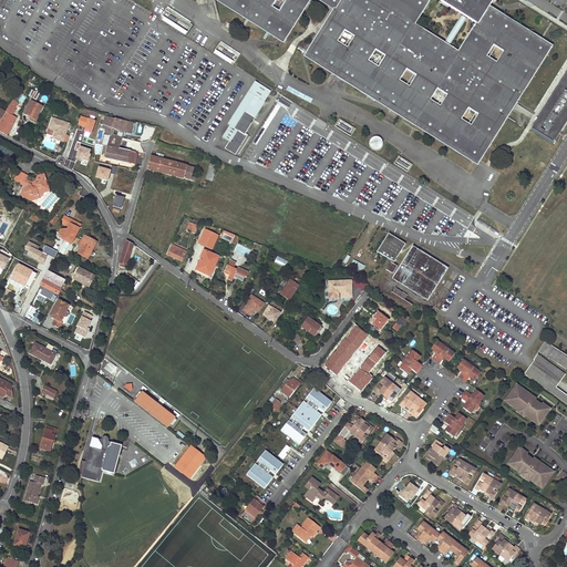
[(218,0),(220,2),(218,6),(241,20),(244,17),(282,41),(305,7),(308,0),(317,0),(327,6),(334,11),(307,55),(395,112),(477,163),(514,103),(550,47),(486,7),(476,23),(457,51),(414,24),(429,0),(218,0)]
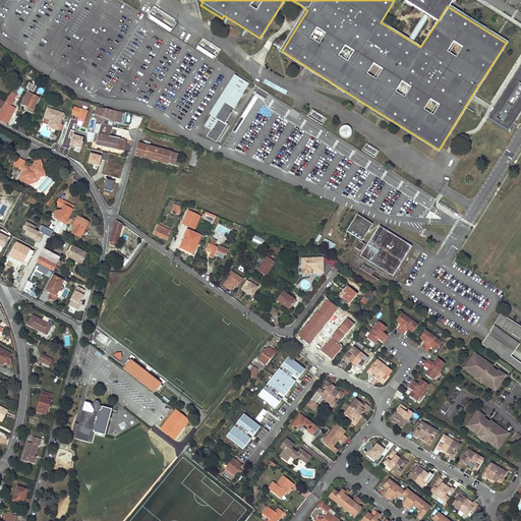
[(177,21),(153,5),(148,12),(172,29),(177,21)]
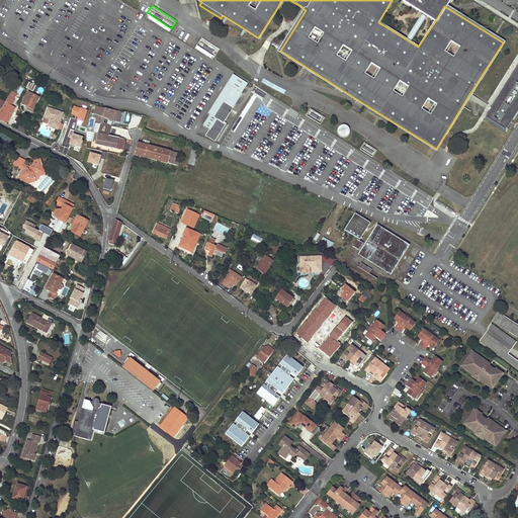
[(219,48),(200,36),(196,44),(213,55),(219,48)]
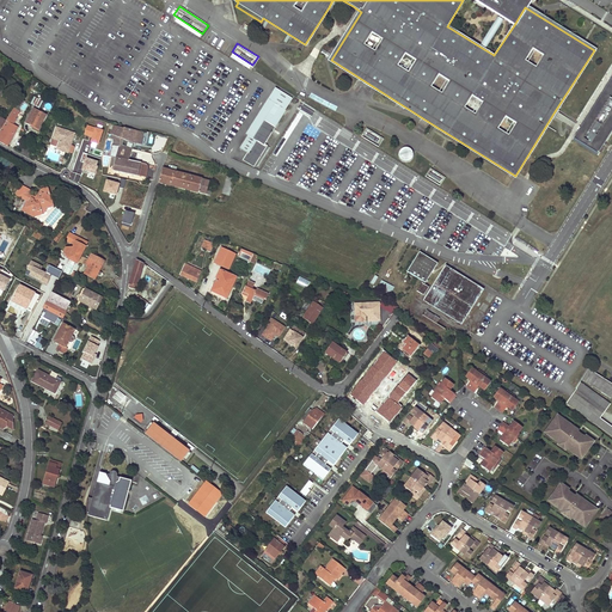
[(611,80),(574,141),(597,155),(611,132),(611,80)]
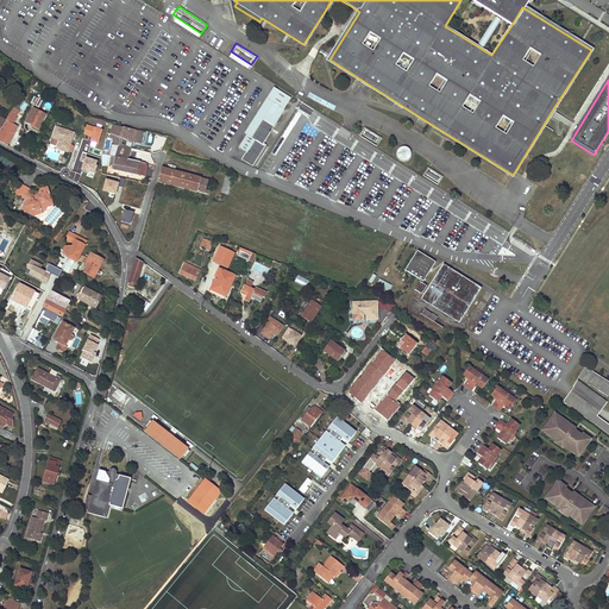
[(243,159),(252,165),(265,145),(262,144),(292,98),(275,88),(268,99),(274,102),(251,138),(255,140),(248,152),(243,159)]
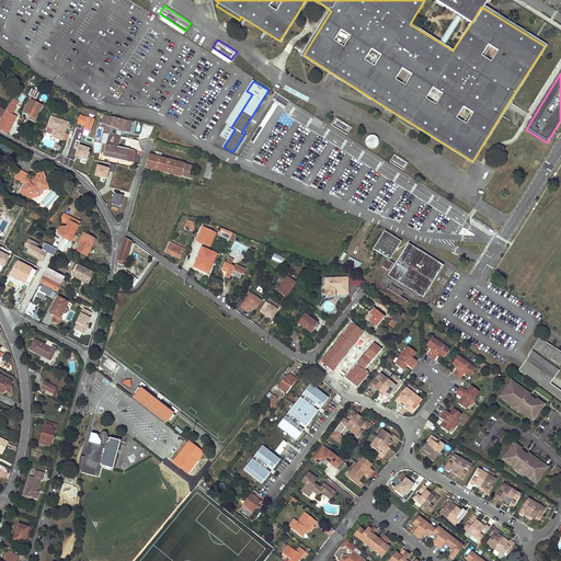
[(36,100),(39,92),(36,90),(35,91),(32,90),(29,95),(36,100)]
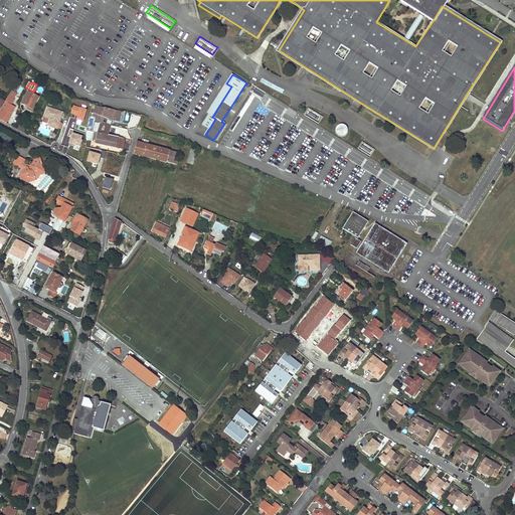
[(231,87),(226,83),(208,114),(212,117),(231,87)]
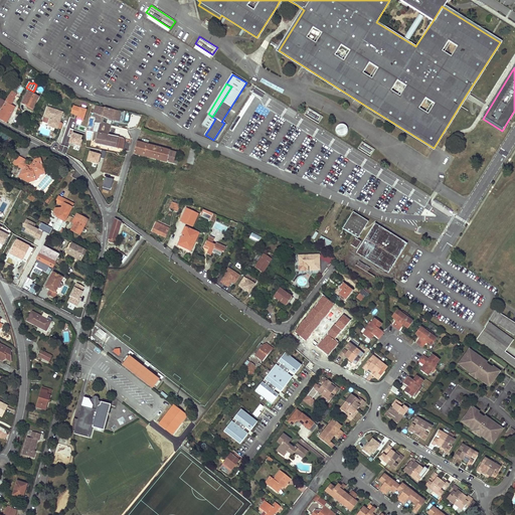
[(15,95),(11,92),(5,102),(0,109),(0,120),(6,124),(15,107),(11,105),(14,100),(13,100),(15,95)]
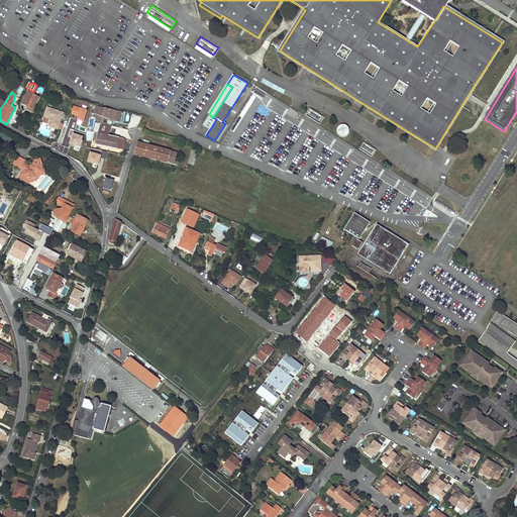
[(38,97),(28,92),(22,103),(26,106),(26,107),(33,111),(35,107),(34,106),(38,97)]
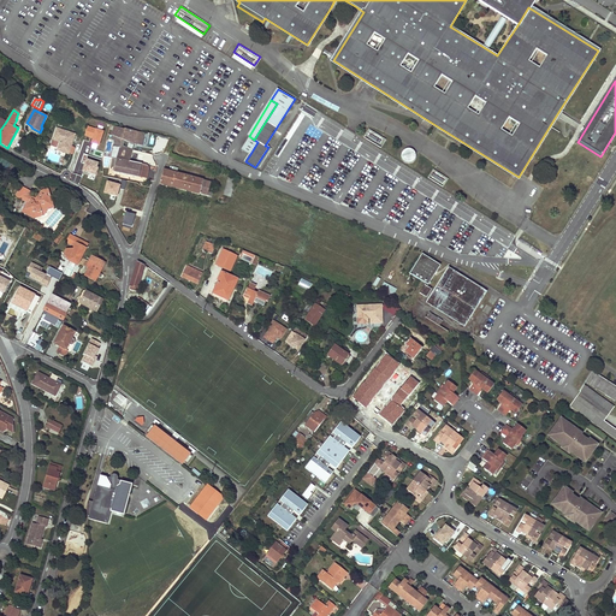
[(124,129),(114,126),(111,140),(117,142),(116,146),(113,146),(111,158),(113,158),(117,159),(114,167),(114,172),(138,178),(140,177),(147,178),(149,171),(149,170),(149,169),(148,167),(147,166),(146,165),(134,163),(135,159),(132,158),(131,163),(130,161),(131,152),(131,150),(135,146),(134,144),(142,146),(144,134),(138,131),(134,130),(125,128),(124,129)]
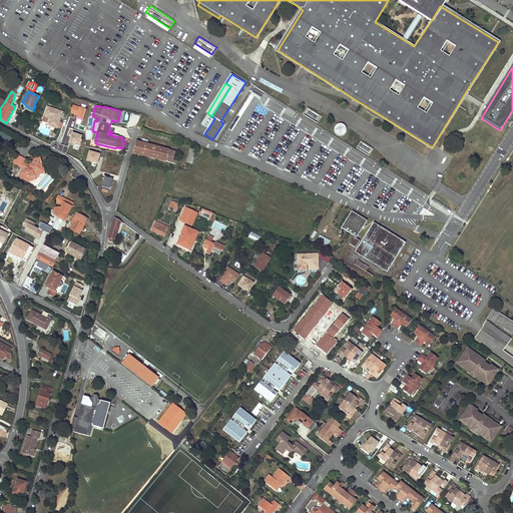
[(50,125),(57,128),(57,127),(60,128),(62,123),(59,122),(63,112),(47,106),(44,116),(50,118),(48,123),(50,125)]
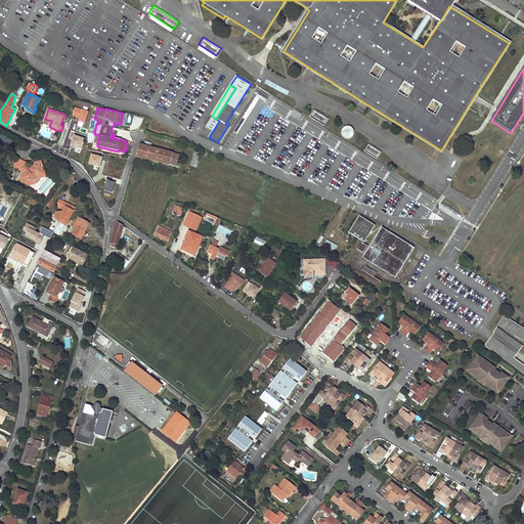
[(72,116),(79,118),(78,122),(84,124),(88,113),(75,108),(72,116)]
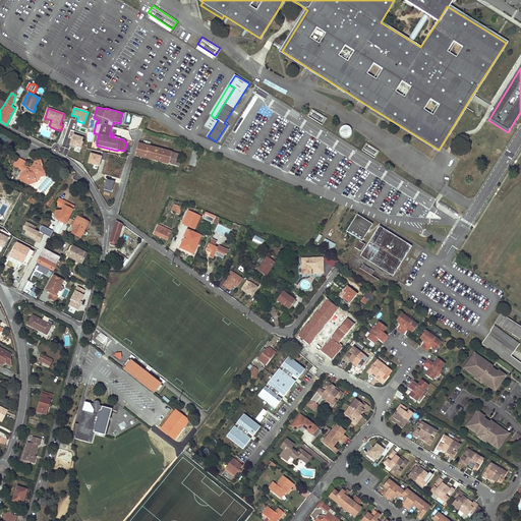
[(327,117),(311,108),(307,114),(323,123),(327,117)]
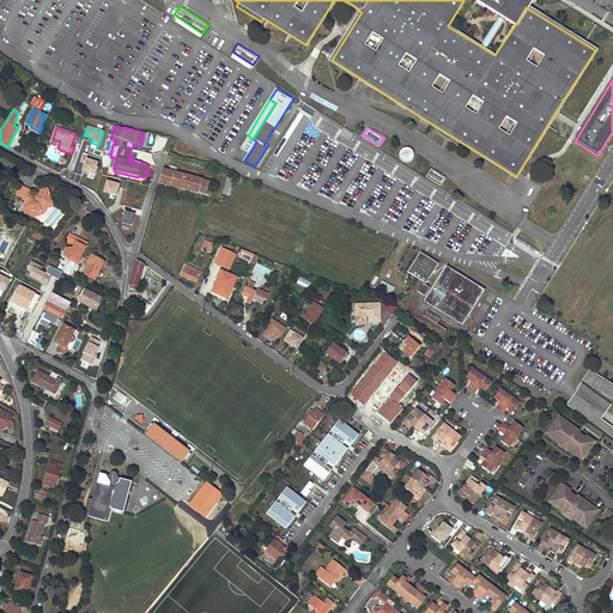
[(249,153),(256,141),(253,139),(248,135),(241,149),(249,153)]
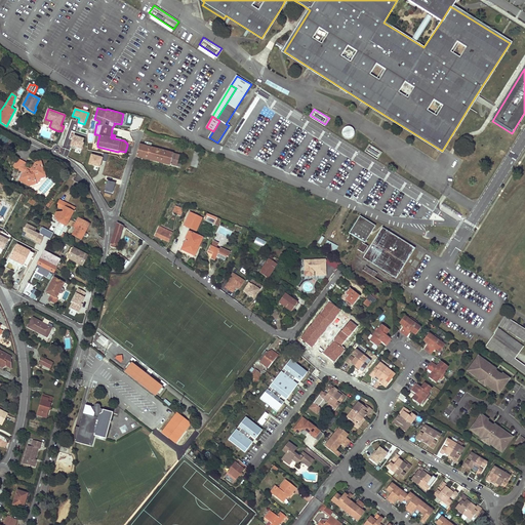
[(350,127),(349,126),(347,127),(346,127),(344,128),(344,129),(342,131),(342,132),(342,134),(344,135),(344,136),(346,137),(347,138),(348,138),(350,138),(352,137),(353,136),(354,135),(354,134),(354,132),(354,131),(354,129),(353,129),(353,128),(351,127),(350,127)]
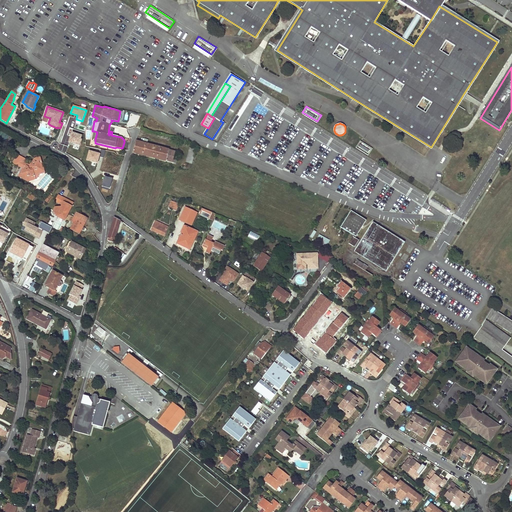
[(72,148),(79,149),(82,135),(72,133),(73,129),(69,128),(66,143),(73,145),(72,148)]
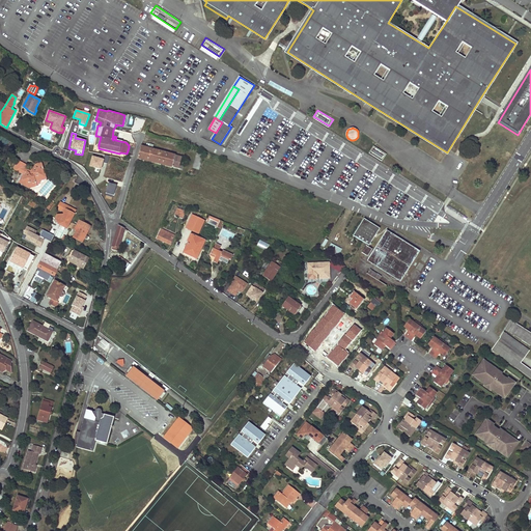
[(387,154),(372,144),(368,150),(384,160),(387,154)]
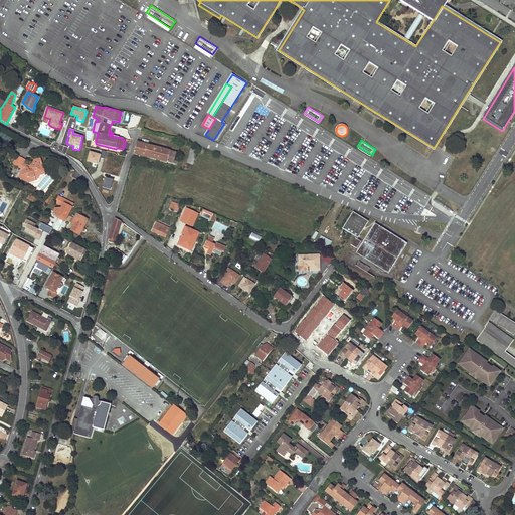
[(170,151),(137,142),(134,153),(167,162),(173,163),(175,159),(176,155),(176,153),(170,151)]
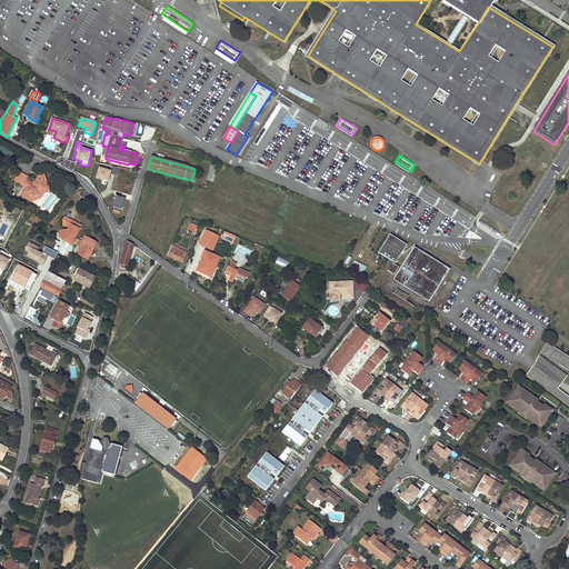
[(218,166),(210,163),(206,180),(213,182),(218,166)]
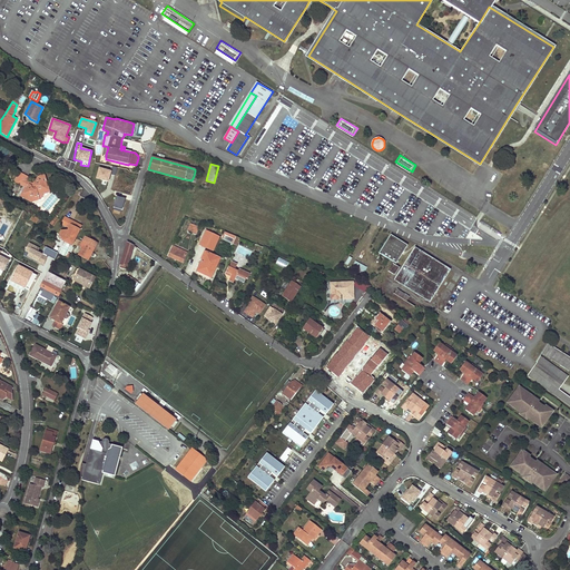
[(108,184),(111,172),(98,168),(96,180),(108,184)]
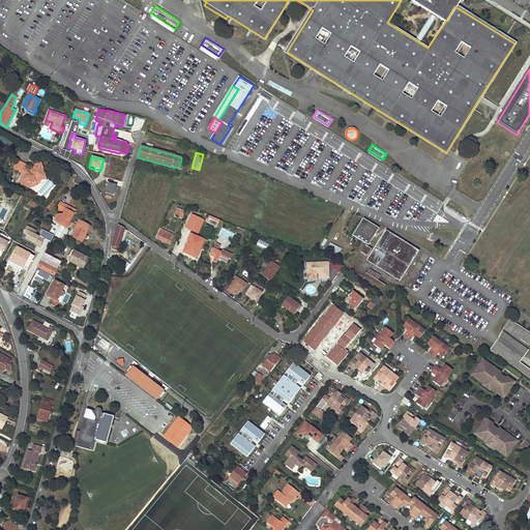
[(25,168),(27,165),(19,160),(13,169),(22,173),(25,175),(21,183),(25,185),(26,184),(32,187),(38,185),(40,180),(41,178),(46,177),(41,163),(35,165),(33,169),(33,172),(30,173),(24,170),(25,168)]
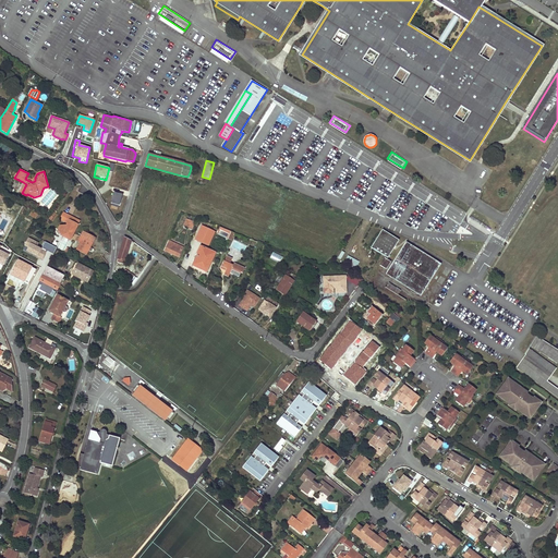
[(26,184),(23,182),(17,191),(22,193),(26,184)]
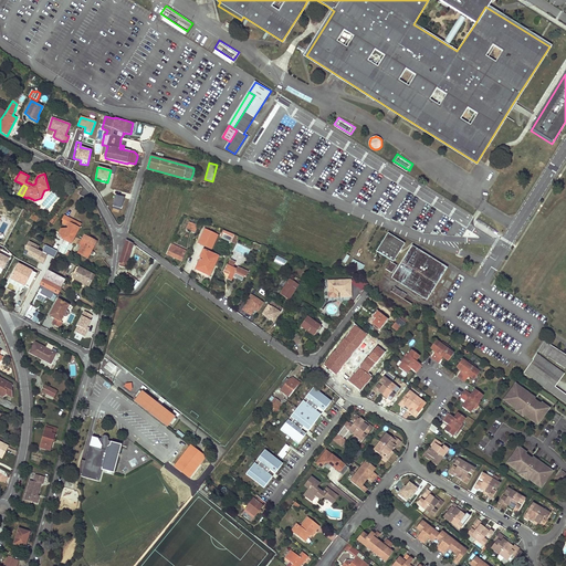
[(63,239),(72,243),(81,224),(72,220),(71,223),(71,228),(69,228),(67,229),(61,229),(59,233),(63,239)]
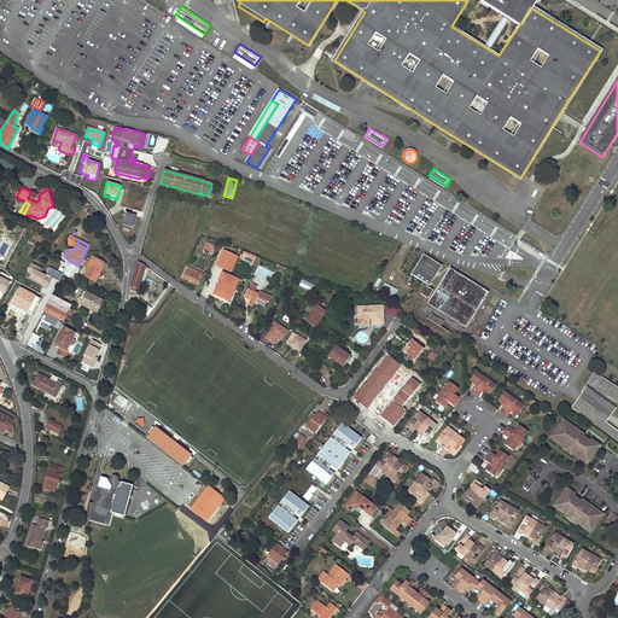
[(204,251),(213,255),(216,246),(208,243),(204,251)]
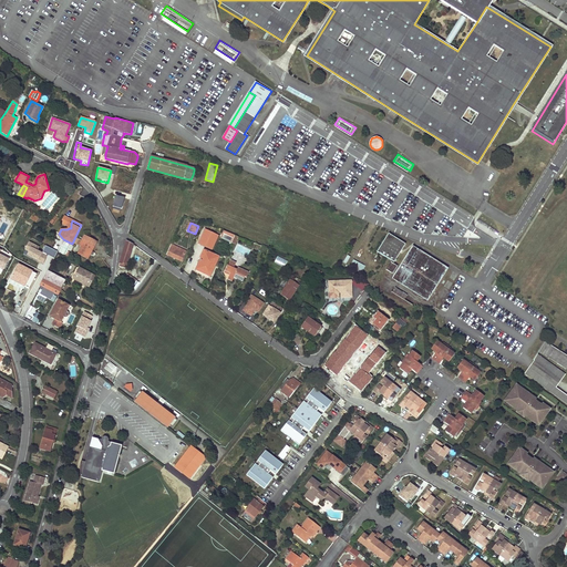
[(218,235),(205,229),(198,245),(212,249),(218,235)]
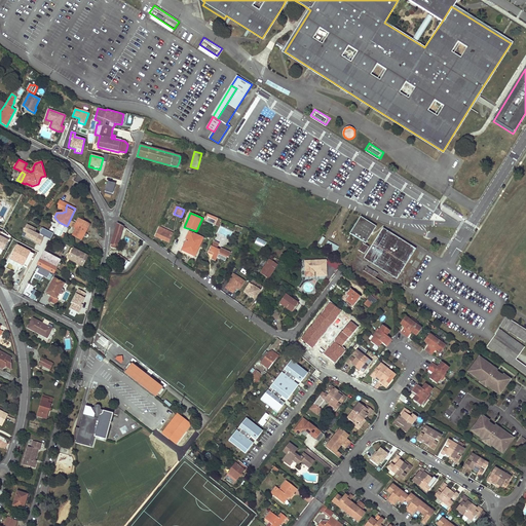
[(218,219),(218,218),(208,215),(204,220),(215,225),(215,224),(218,219)]
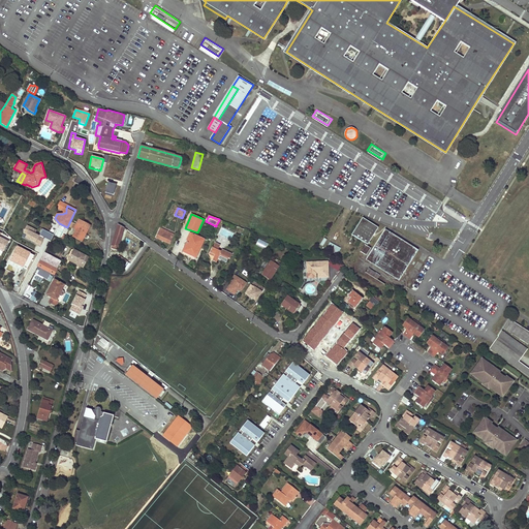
[(351,235),(368,245),(378,228),(378,227),(377,228),(363,219),(363,218),(351,235)]
